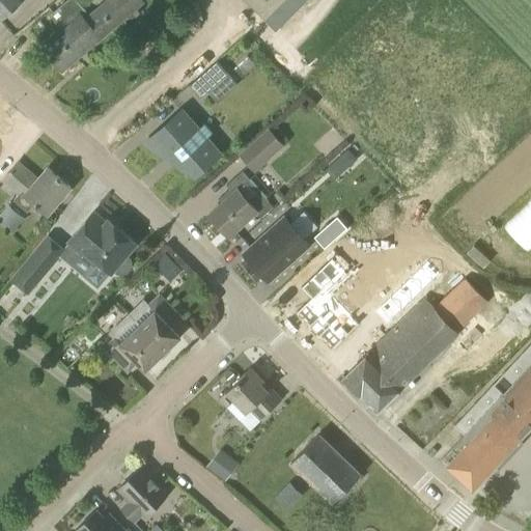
[(0,0),(0,21),(24,0),(0,0)]
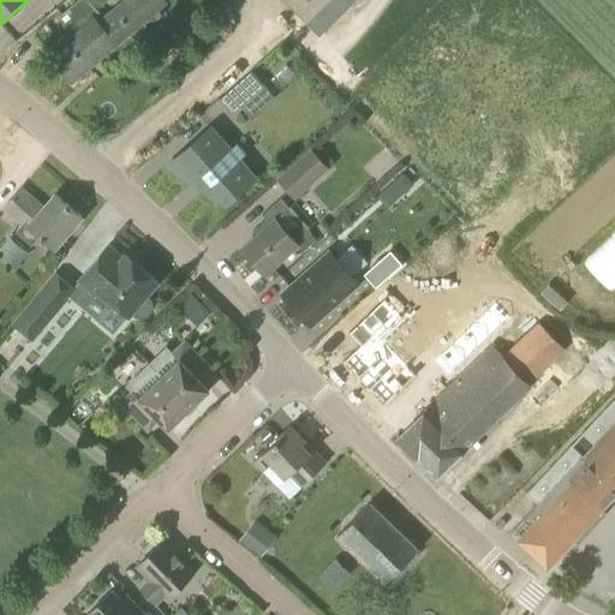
[(47,53),(72,82),(165,1),(163,0),(124,0),(103,18),(88,0),(77,0),(58,18),(71,34),(47,53)]
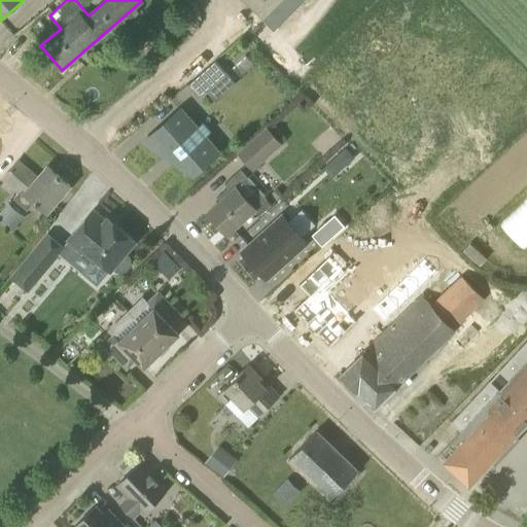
[(242,0),(274,31),(305,0),(242,0)]
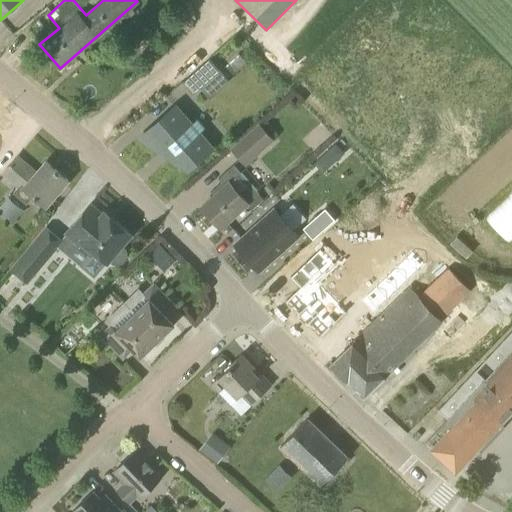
[(209,59),(183,82),(193,94),(220,71),(209,59)]
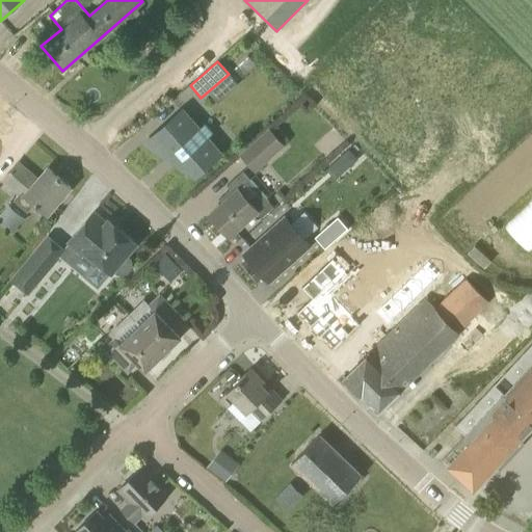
[(182,110),(144,143),(166,157),(174,151),(195,176),(220,154),(207,138),(213,133),(205,124),(198,129),(182,110)]
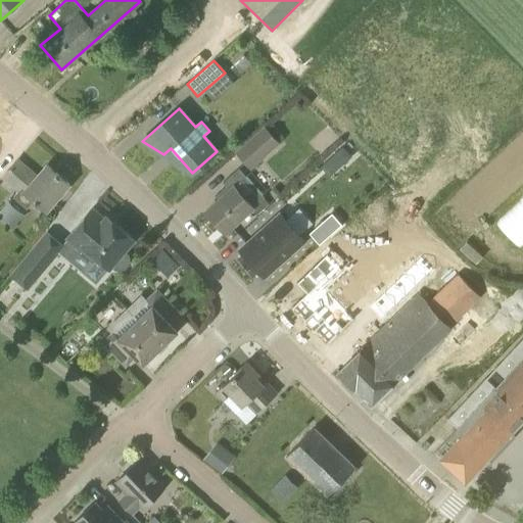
[(236,151),(251,170),(280,144),(265,127),(236,151)]
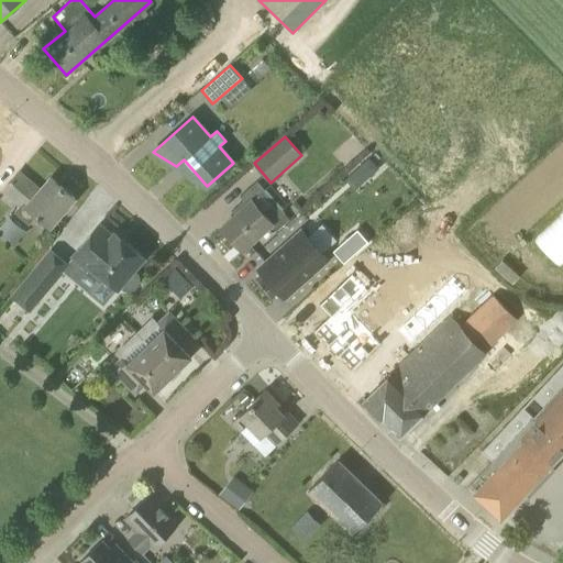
[(379,169),(368,155),(360,163),(371,176),(379,169)]
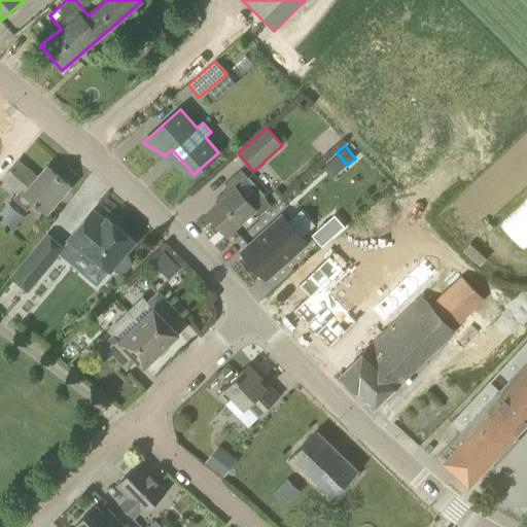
[(35,201),(47,212),(70,186),(67,183),(68,182),(61,176),(60,177),(47,167),(37,178),(18,162),(4,178),(20,191),(14,198),(28,209),(35,201)]
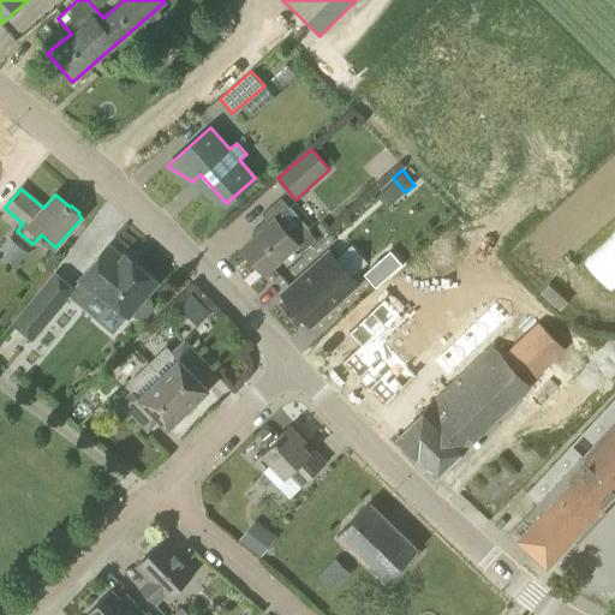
[(266,219),(252,231),(256,236),(242,249),(264,274),(311,232),(303,221),(281,198),(263,215),(266,219)]
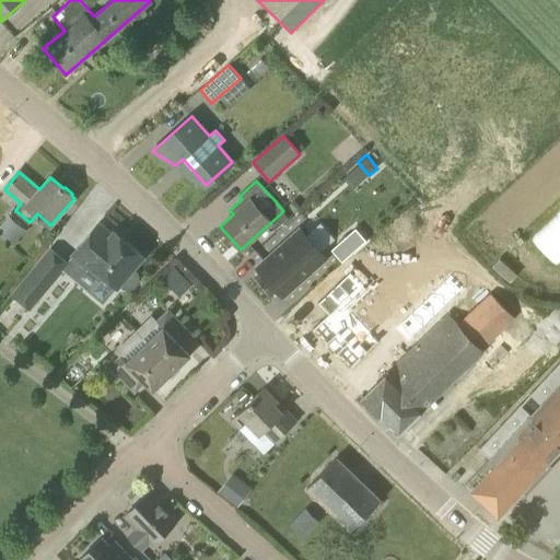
[(114,231),(112,234),(98,223),(71,255),(97,277),(88,289),(104,303),(119,286),(124,289),(128,289),(133,288),(138,283),(138,278),(137,272),(132,270),(144,256),(114,231)]
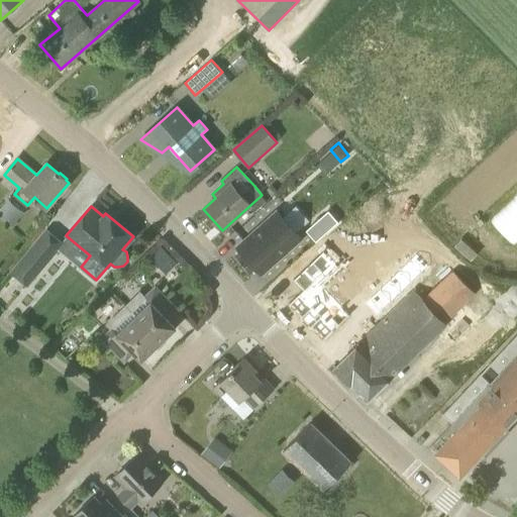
[(328,210),(306,230),(316,241),(338,222),(328,210)]
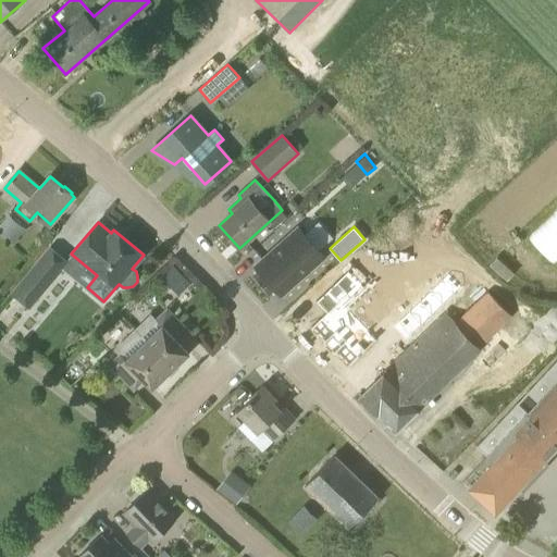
[(298,227),(256,265),(282,295),(324,257),(298,227)]
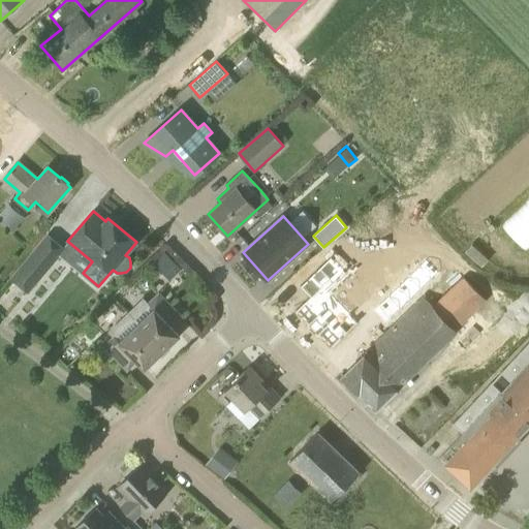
[(28,291),(64,249),(49,236),(11,278),(28,291)]
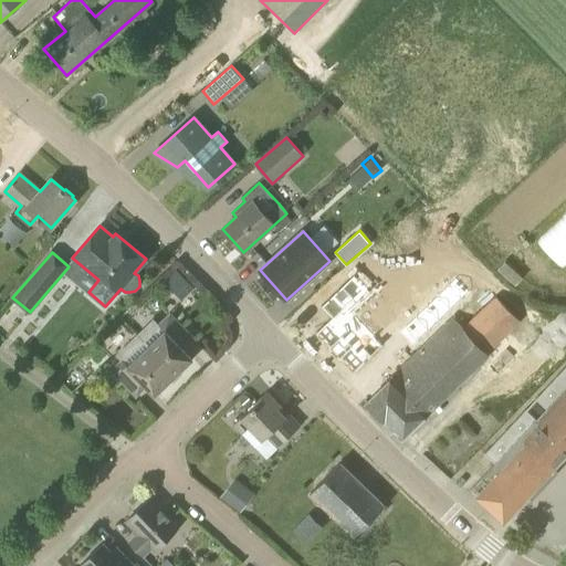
[(176,270),(164,282),(181,300),(194,287),(176,270)]
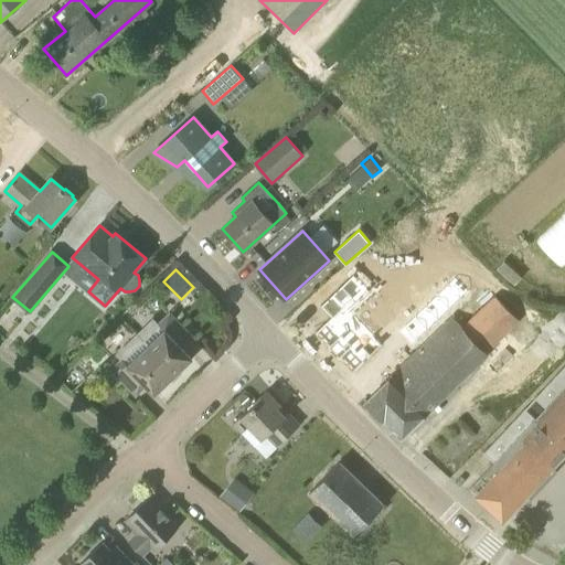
[(454,317),(365,402),(382,420),(383,419),(401,438),(488,354),(487,353),(519,321),(497,297),(494,299),(486,289),(456,319),(454,317)]
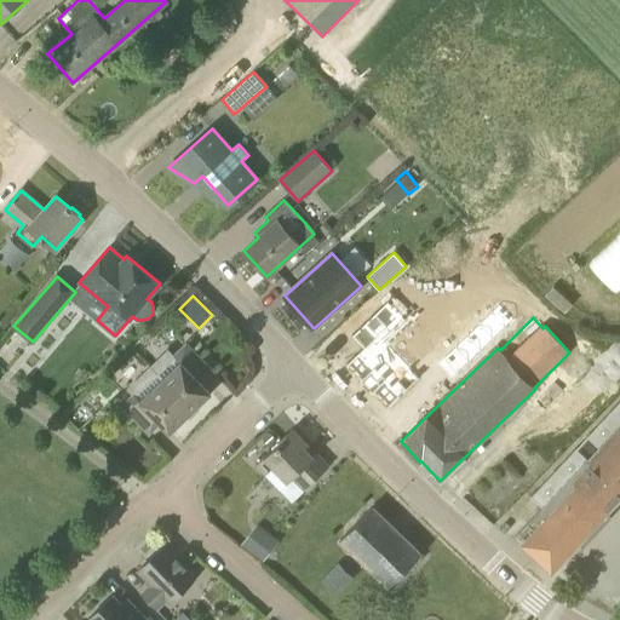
[(377,336),(344,367),(357,382),(356,383),(369,397),(371,396),(385,411),(419,379),(377,336)]
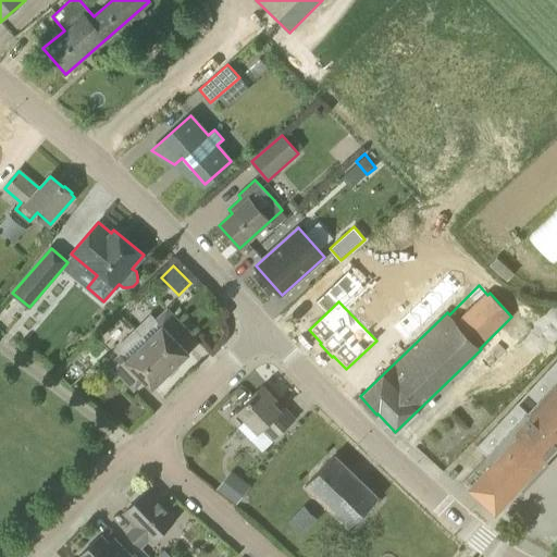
[(156,358),(169,372),(189,353),(182,345),(193,334),(168,307),(156,319),(162,325),(146,339),(160,355),(156,358)]
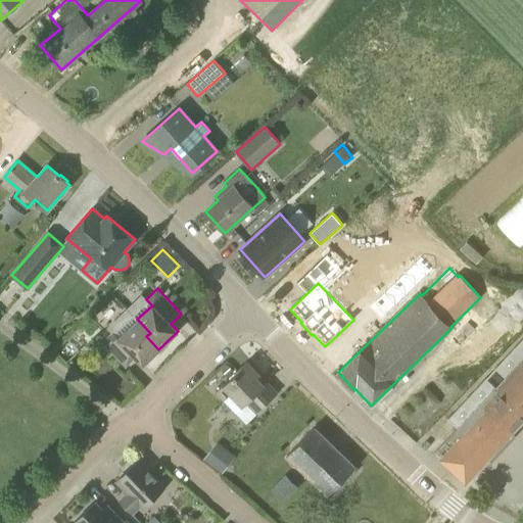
[(150,333),(137,319),(137,320),(127,310),(107,328),(111,332),(101,342),(126,368),(136,358),(143,365),(158,349),(146,336),(150,333)]
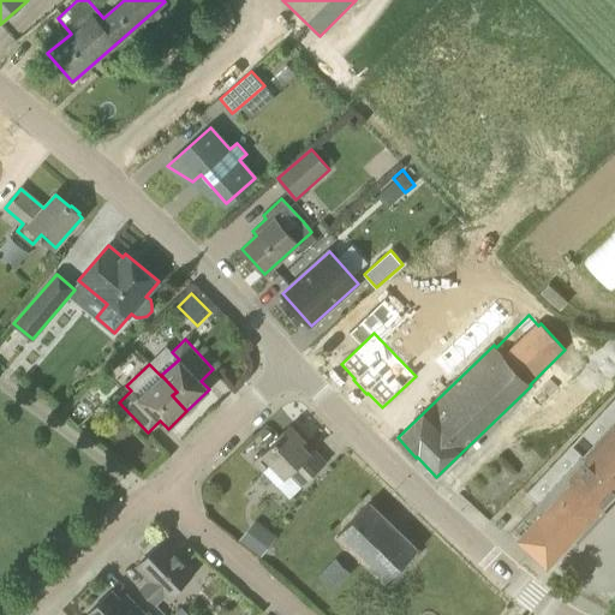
[(614,421),(563,477),(560,477),(559,477),(559,481),(524,519),(532,527),(519,541),(548,566),(584,527),(590,532),(607,513),(602,508),(614,494),(614,421)]
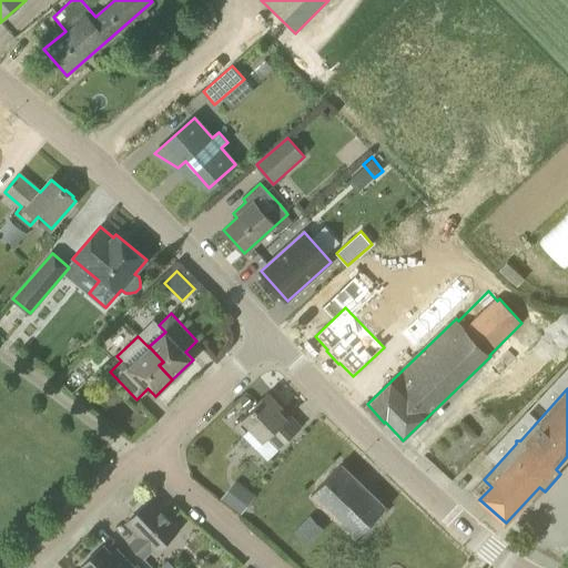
[(234,426),(243,435),(255,448),(266,438),(277,450),(302,427),(269,393),(234,426)]
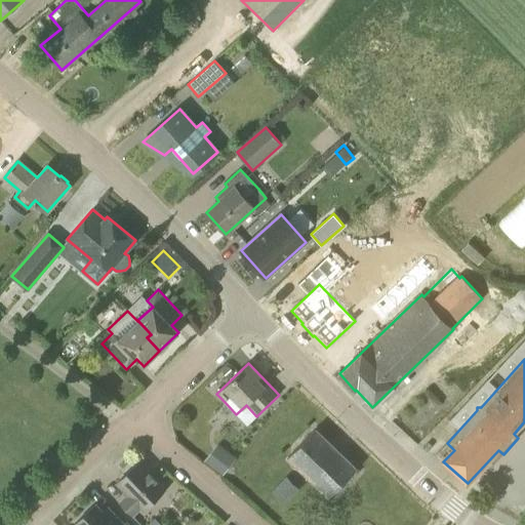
[(328,497),(357,469),(315,429),(287,456),(328,497)]
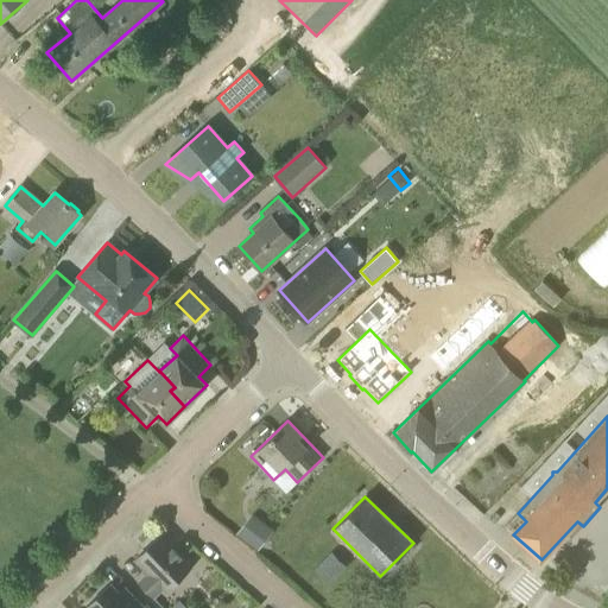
[(248,513),(236,533),(259,546),(271,526),(248,513)]
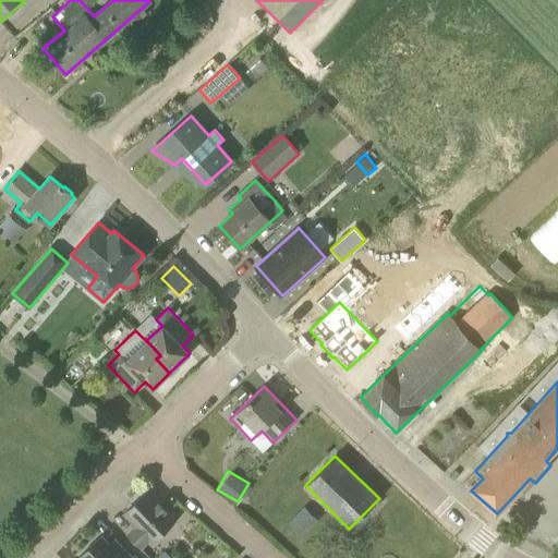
[(156,498),(176,517),(183,508),(164,489),(156,498)]
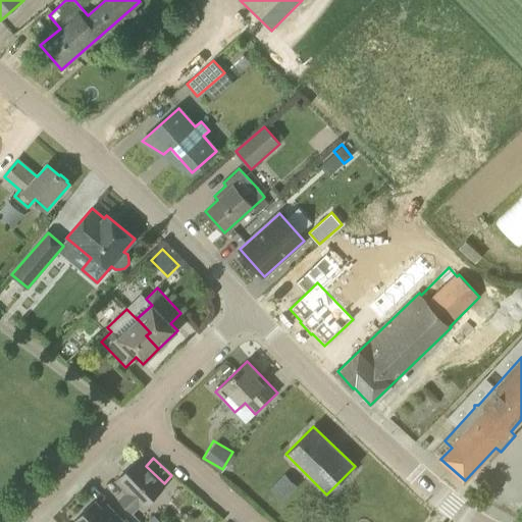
[(119,500),(132,513),(141,505),(143,507),(164,486),(138,459),(116,480),(127,491),(119,500)]
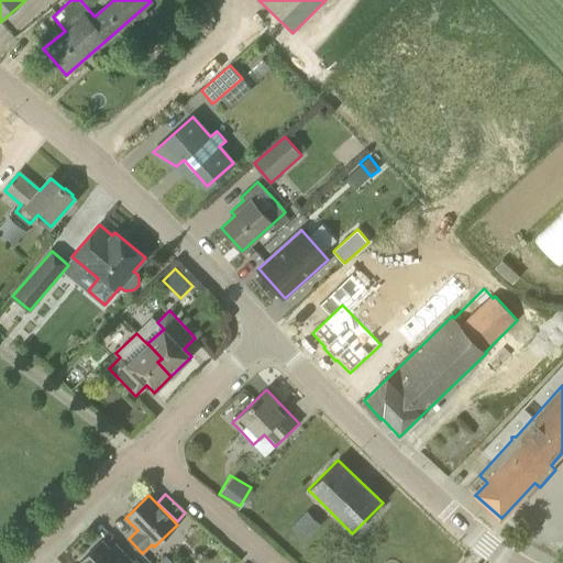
[(305,541),(321,525),(308,511),(291,528),(305,541)]
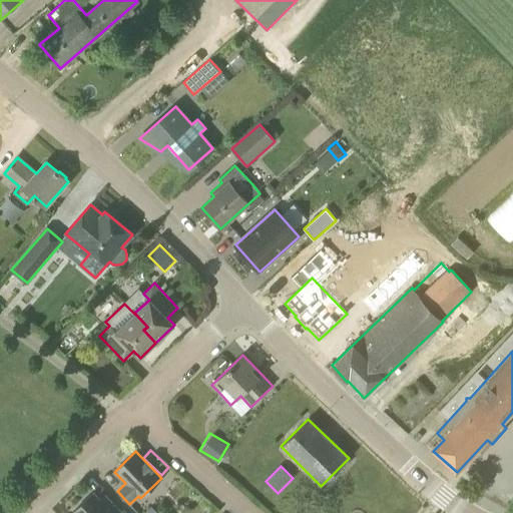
[(93,492),(72,512),(120,512),(108,500),(104,504),(93,492)]
